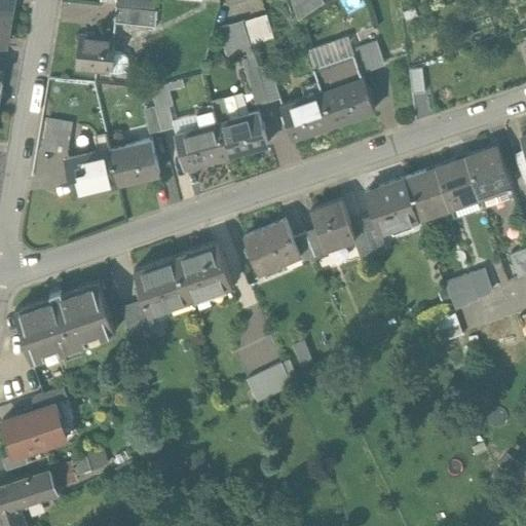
[(0,0),(0,7),(7,8),(8,0),(0,0)]
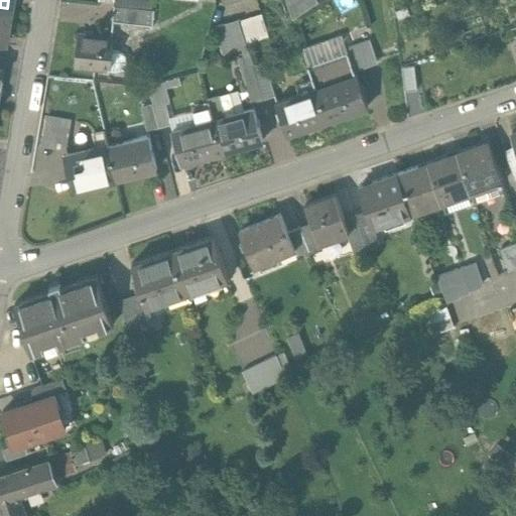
[(154,0),(115,0),(116,1),(115,5),(154,9),(154,0)]
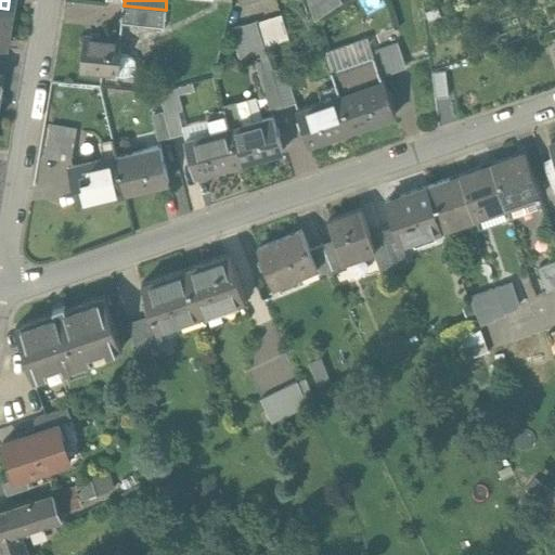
[(340,0),(308,0),(314,21),(343,2),(340,0)]
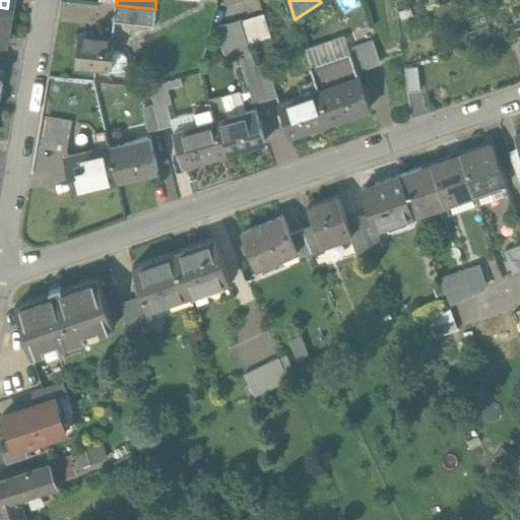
[(155,9),(116,5),(114,21),(142,24),(149,25),(153,25),(155,9)]
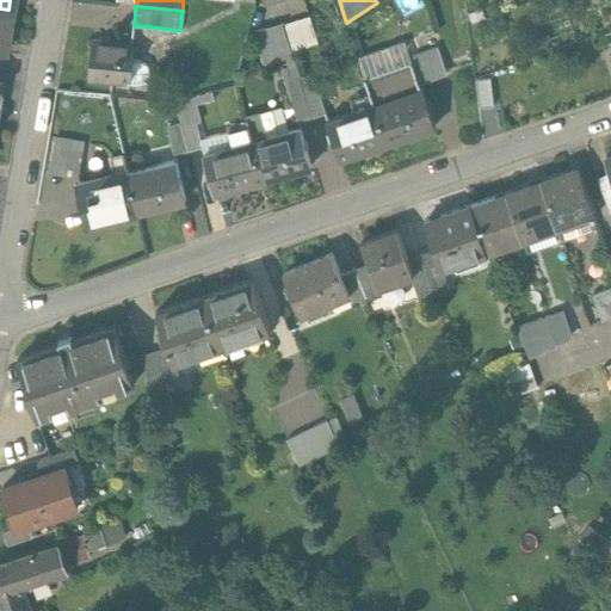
[(310,14),(284,24),(292,51),(320,42),(310,14)]
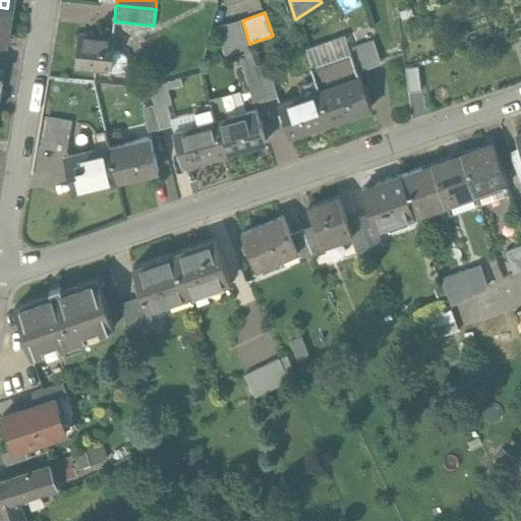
[(240,20),(218,27),(224,48),(236,44),(238,50),(248,47),(240,20)]
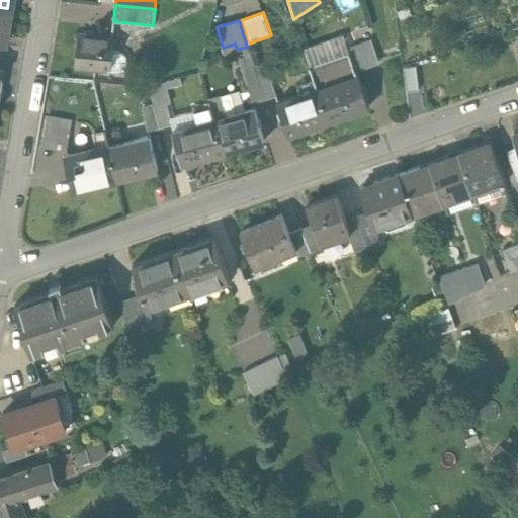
[(142,24),(113,21),(110,37),(113,37),(113,38),(141,40),(142,24)]
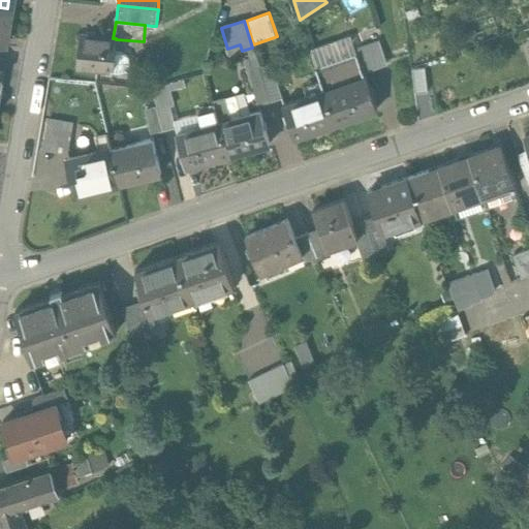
[(309,47),(317,69),(356,55),(354,51),(348,33),(309,47)]
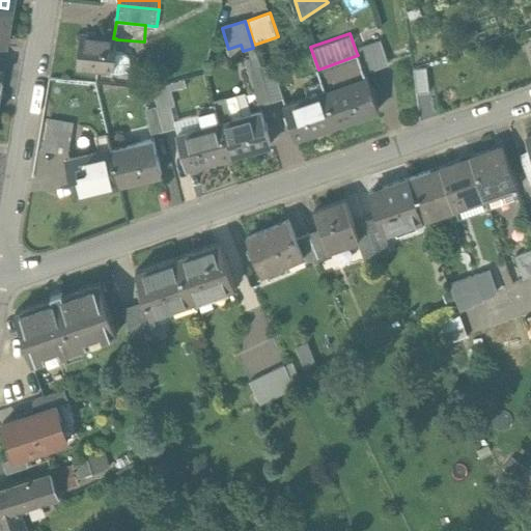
[(113,38),(81,35),(77,68),(94,71),(93,76),(111,79),(112,73),(115,50),(116,39),(116,38),(113,38)]
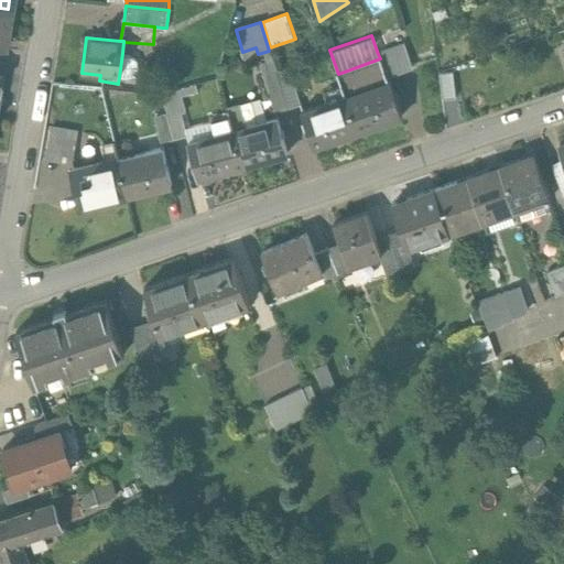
[(404,44),(378,54),(380,58),(386,76),(413,67),(404,44)]
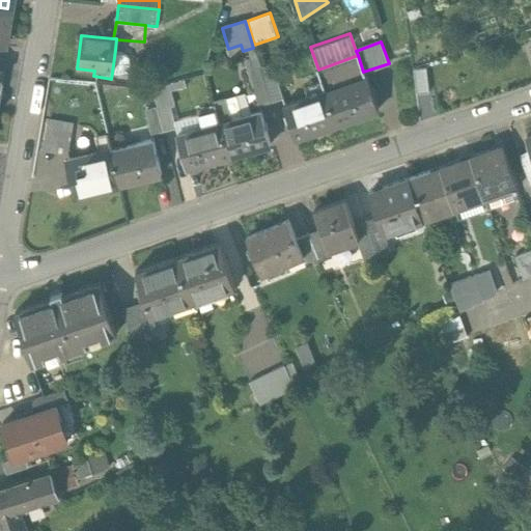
[(129,55),(122,51),(115,50),(112,73),(118,74),(126,71),(130,63),(129,55)]
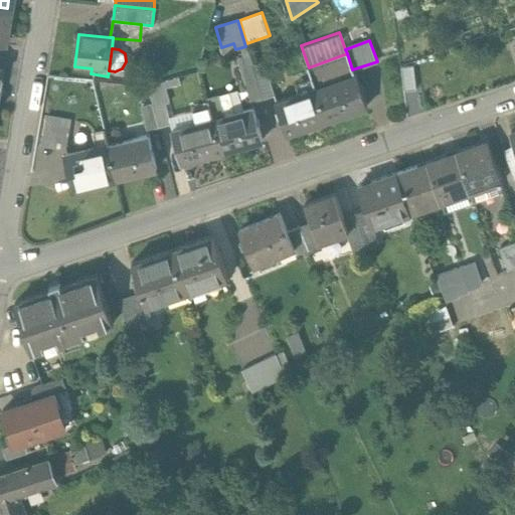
[(347,53),(309,67),(316,90),(327,121),(367,108),(355,74),(354,74),(352,69),(347,53)]
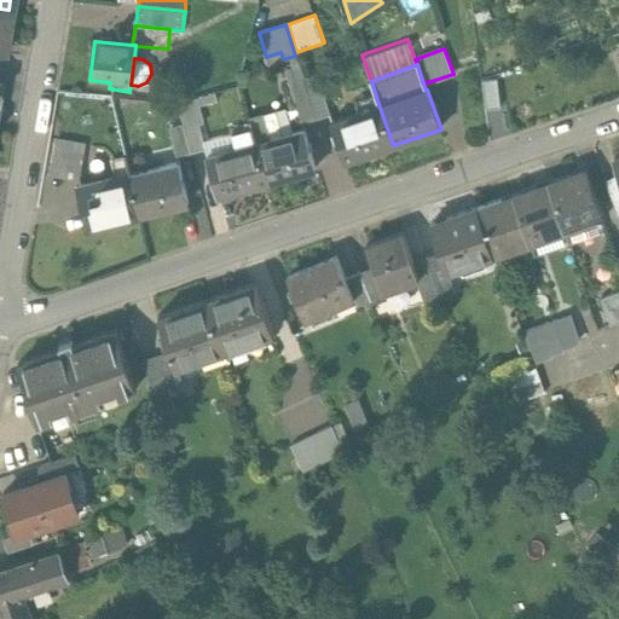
[(307,92),(302,79),(289,82),(302,122),(316,119),(307,92)]
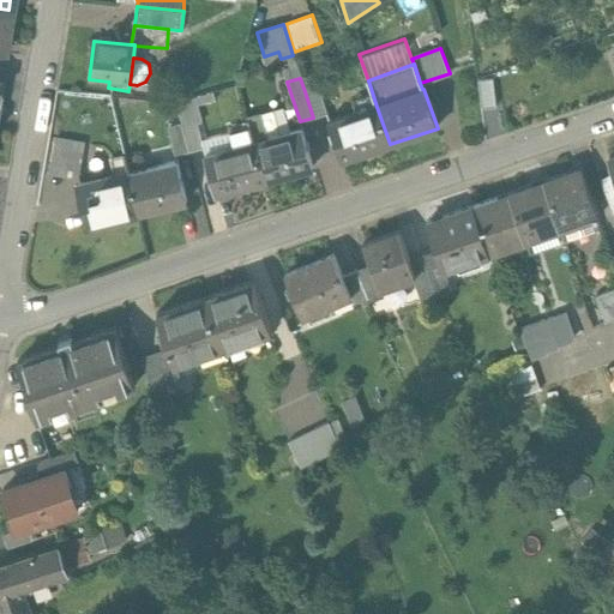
[(493,79),(479,82),(482,109),(498,108),(493,79)]
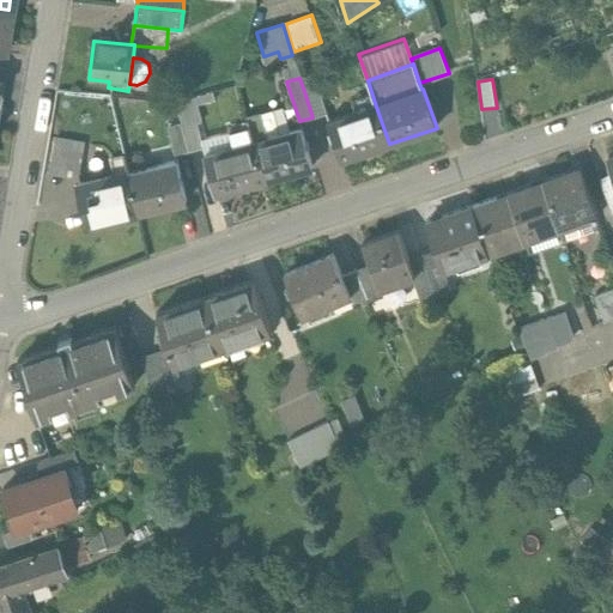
[(319,86),(304,91),(313,117),(327,113),(319,86)]
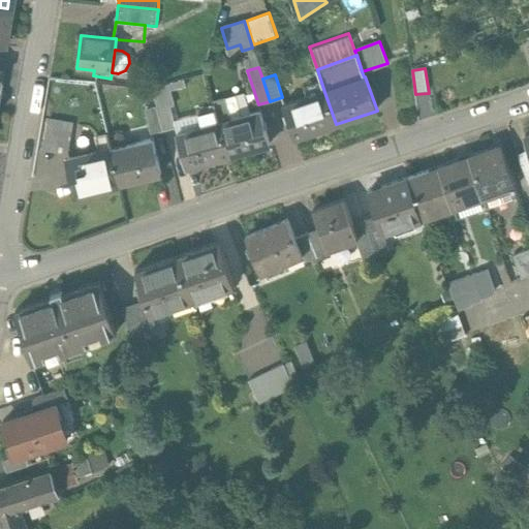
[(183,80),(152,89),(157,107),(169,104),(175,103),(170,91),(185,87),(183,80)]
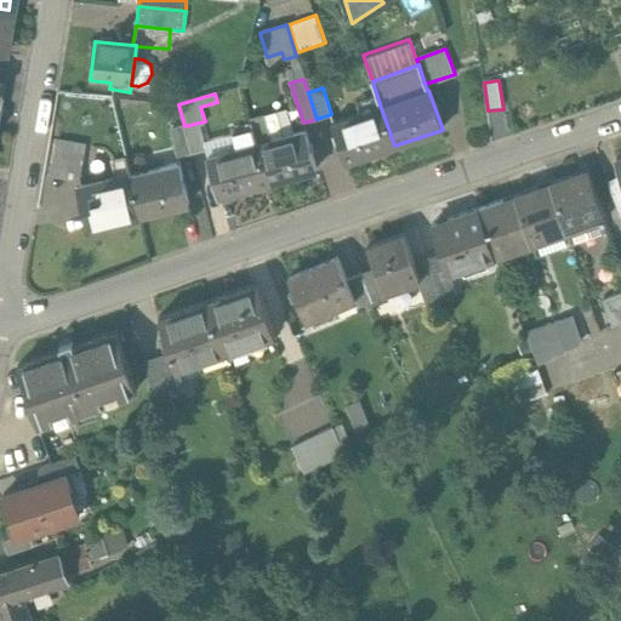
[(381,108),(348,120),(347,118),(334,123),(347,163),(394,146),(381,108)]
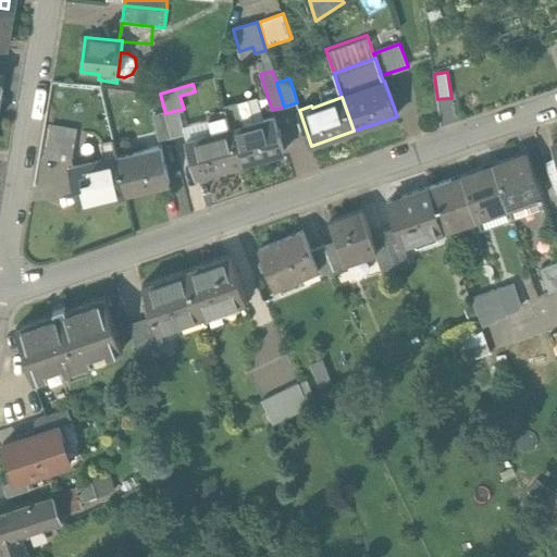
[(273,116),(263,120),(263,121),(240,126),(239,123),(242,122),(237,102),(223,107),(226,116),(239,163),(284,151),(273,116)]
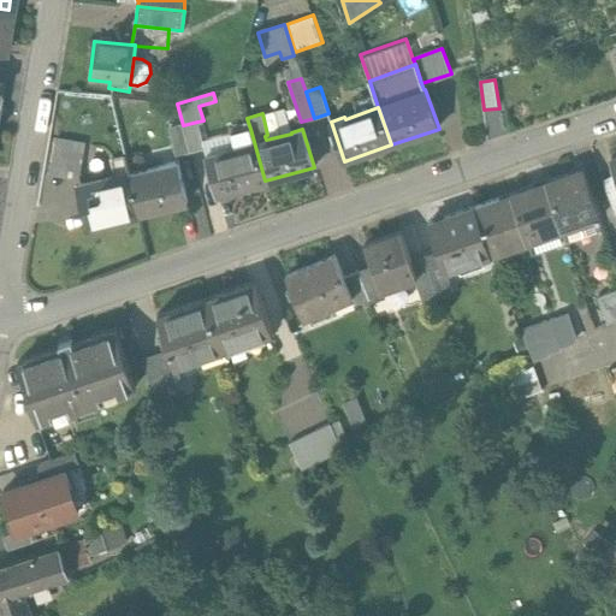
[(197,122),(183,125),(190,153),(205,148),(197,122)]
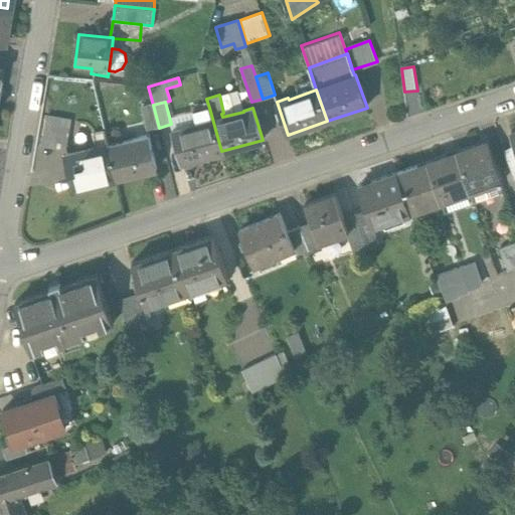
[(153,105),(142,108),(147,130),(159,128),(153,105)]
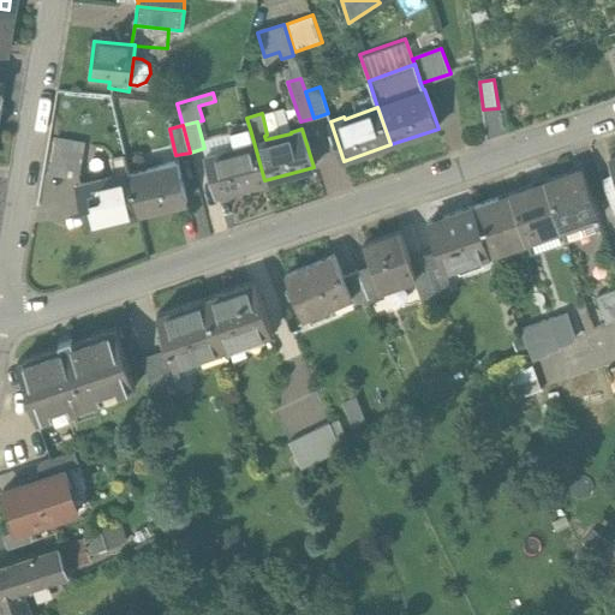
[(250,129),(230,135),(233,149),(218,154),(216,151),(206,155),(215,193),(264,180),(250,129)]
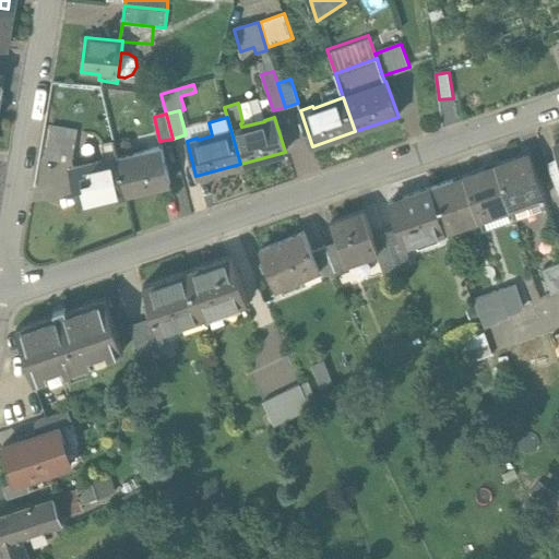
[(76,130),(50,126),(45,157),(71,162),(76,130)]
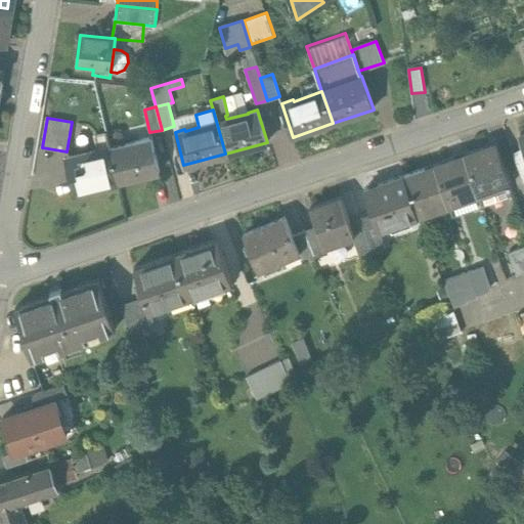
[(98,151),(79,156),(79,154),(69,157),(77,189),(118,180),(110,148),(106,133),(94,136),(98,151)]
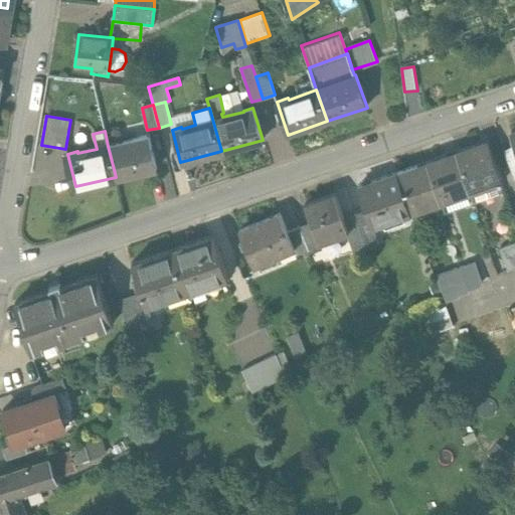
[(140,139),(108,146),(116,177),(157,167),(149,135),(140,137),(140,139)]
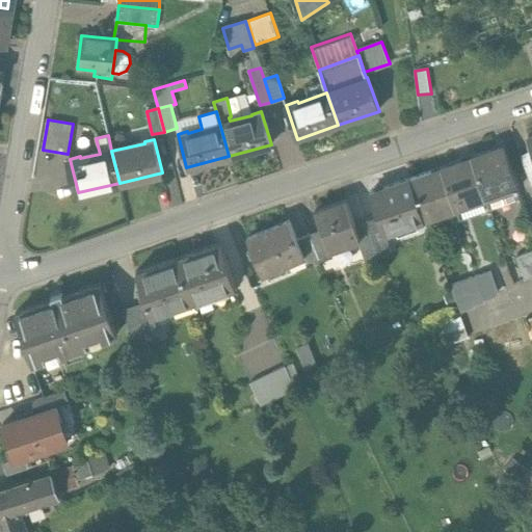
[(498,144),(494,149),(472,156),(484,191),(489,208),(521,197),(503,145),(501,145),(498,144)]
